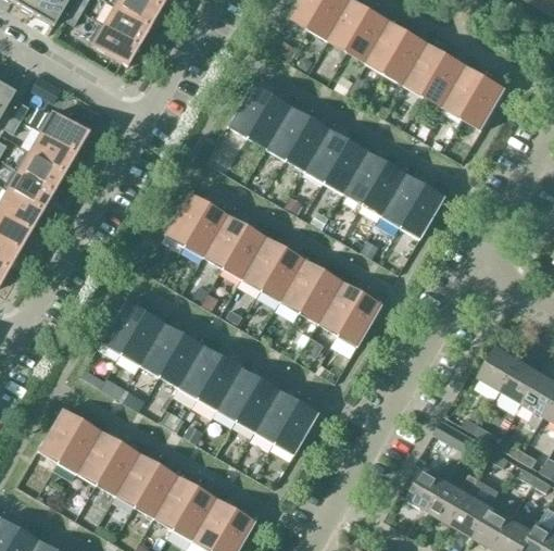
[(13,0),(34,11),(40,0),(13,0)]
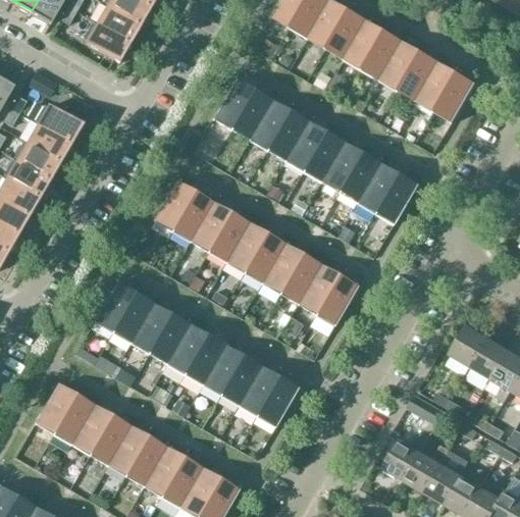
[(38,0),(32,10),(52,22),(64,0),(38,0)]
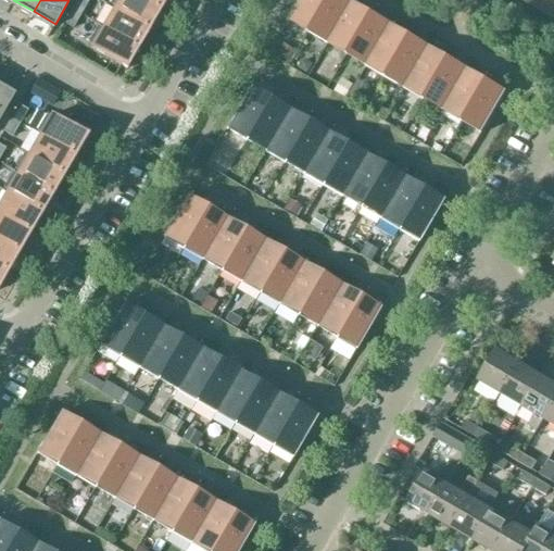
[(85,12),(91,0),(78,0),(75,7),(85,12)]
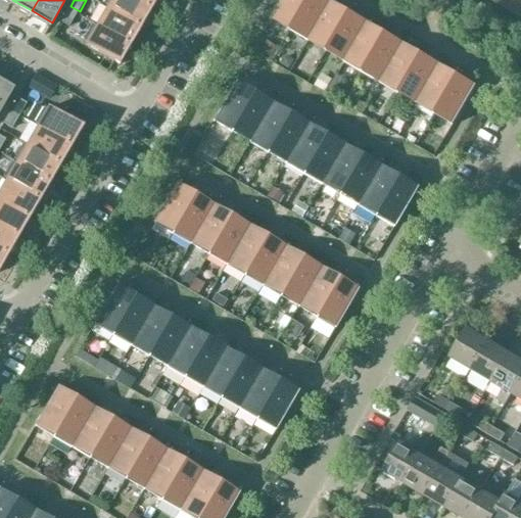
[(154,6),(143,0),(106,0),(110,3),(109,4),(143,25),(144,24),(143,24),(153,6),(153,7),(154,6)]
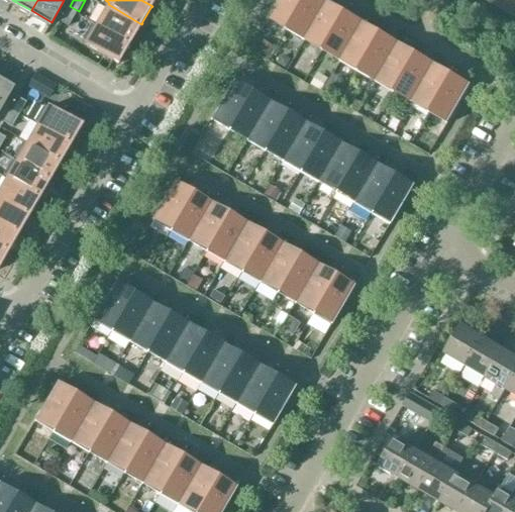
[(289,27),(304,0),(278,0),(270,16),(289,27)]
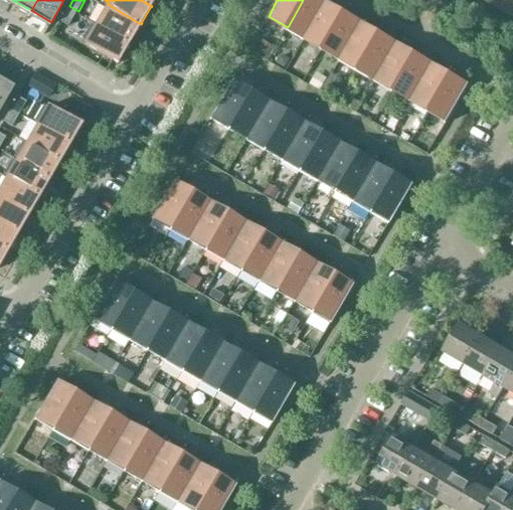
[(305,37),(327,0),(303,0),(288,27),(305,37)]
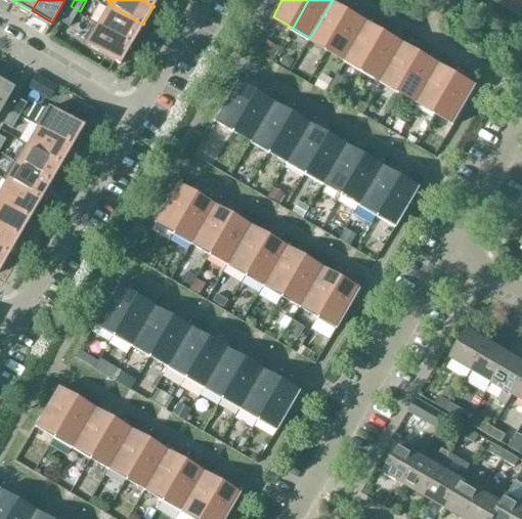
[(329,49),(352,9),(336,0),(333,0),(310,38),(329,49)]
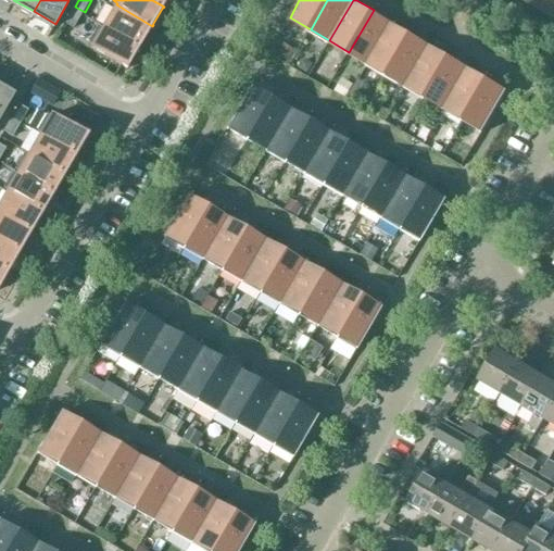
[(531,0),(553,13),(553,0),(531,0)]
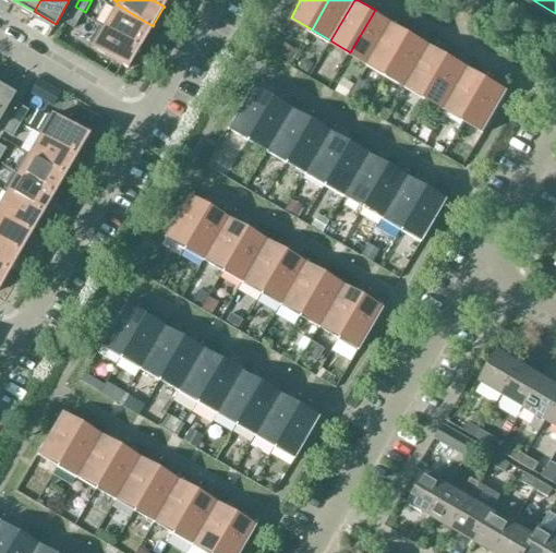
[(153,26),(117,4),(106,24),(142,45),(142,44),(152,26),(153,26)]
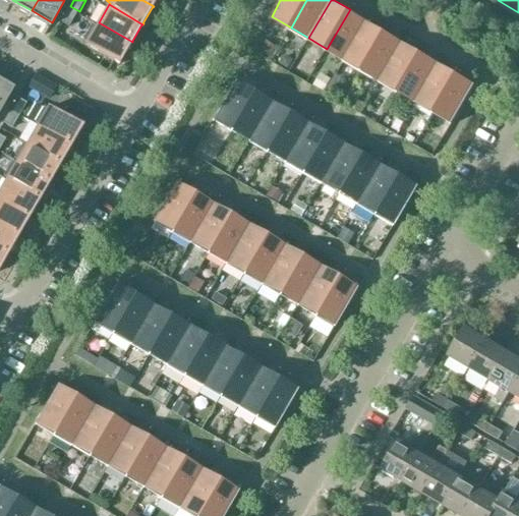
[(72,23),(79,11),(70,6),(63,18),(72,23)]
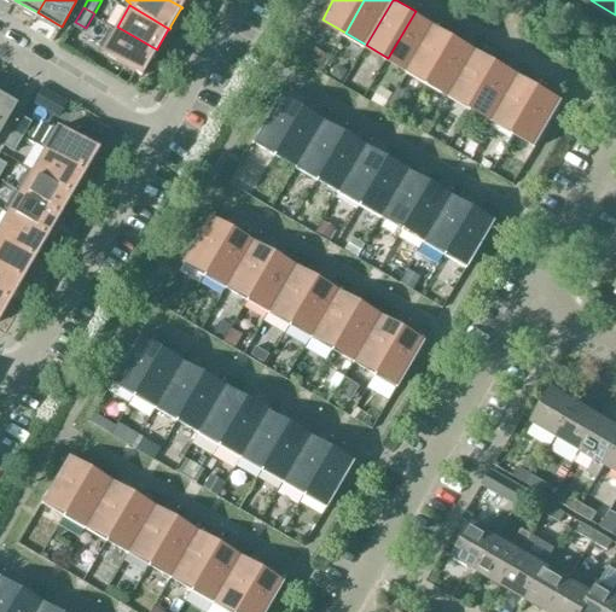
[(410,70),(436,23),(416,11),(388,58),(410,70)]
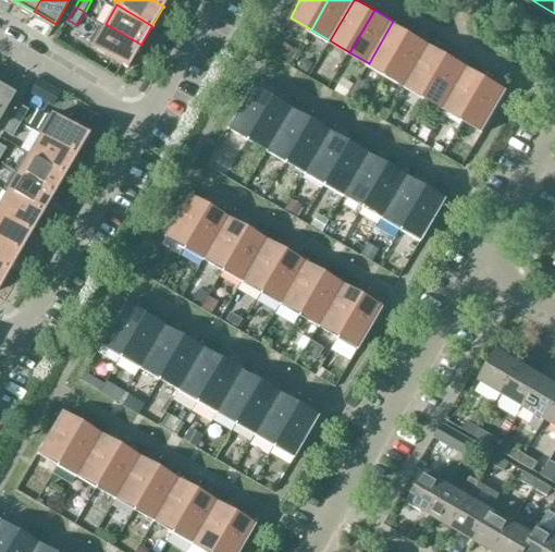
[(387,74),(412,33),(393,21),(369,63),(387,74)]
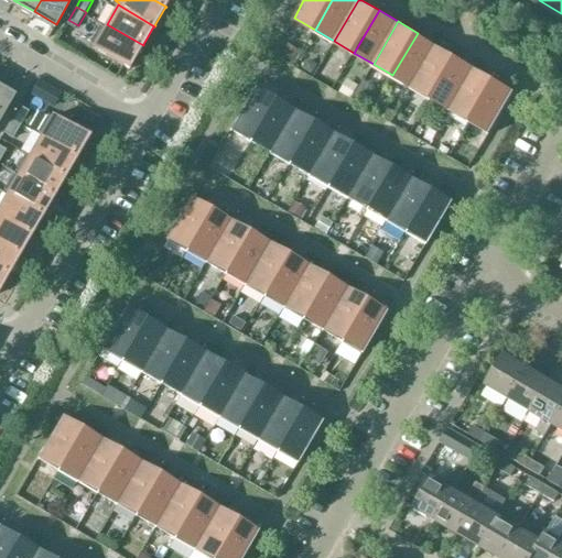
[(143,45),(107,24),(106,26),(101,23),(92,40),(96,42),(95,45),(130,66),(142,45),(143,46),(143,45)]
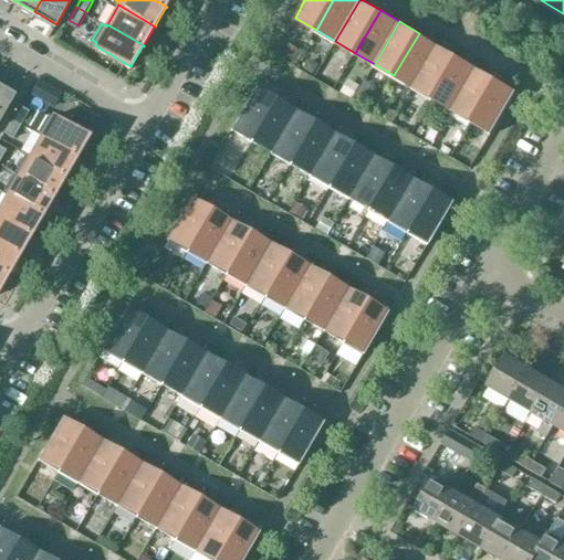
[(414,87),(438,44),(419,33),(394,75),(414,87)]
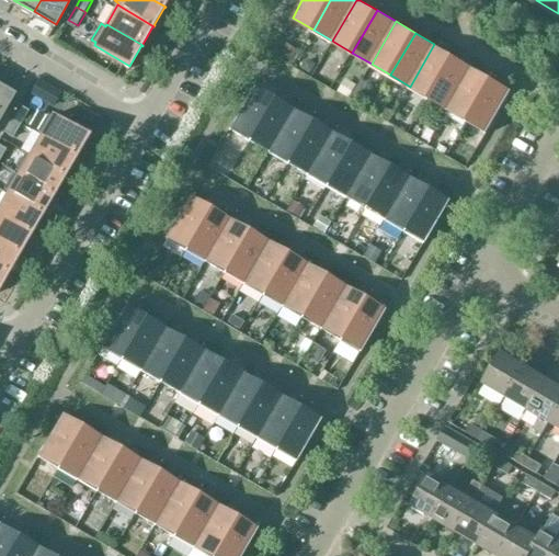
[(90,53),(94,45),(87,41),(82,48),(90,53)]
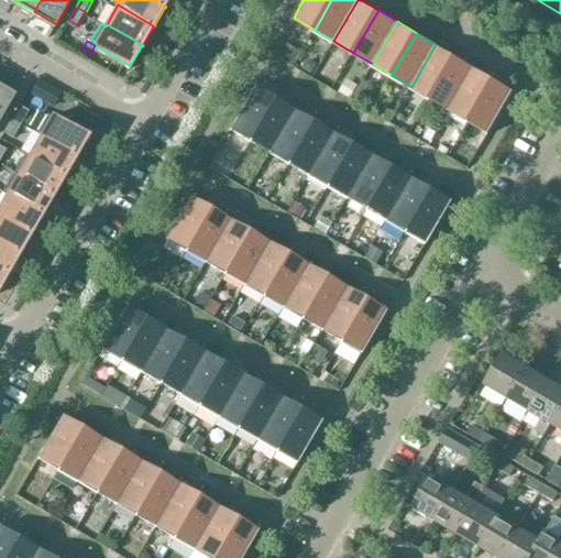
[(282,53),(294,59),(300,48),(288,42),(282,53)]
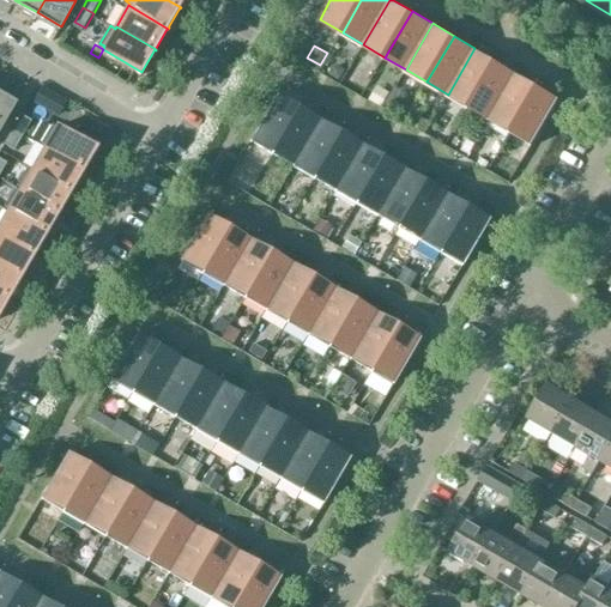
[(469,107),(495,60),(475,48),(448,95),(469,107)]
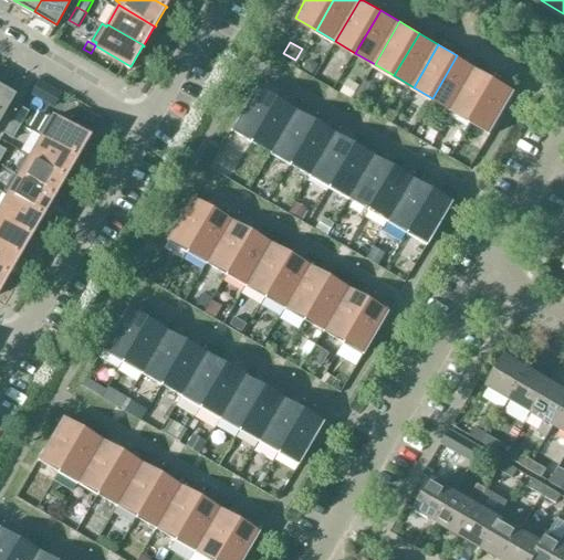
[(452,109),(477,66),(457,55),(432,98),(452,109)]
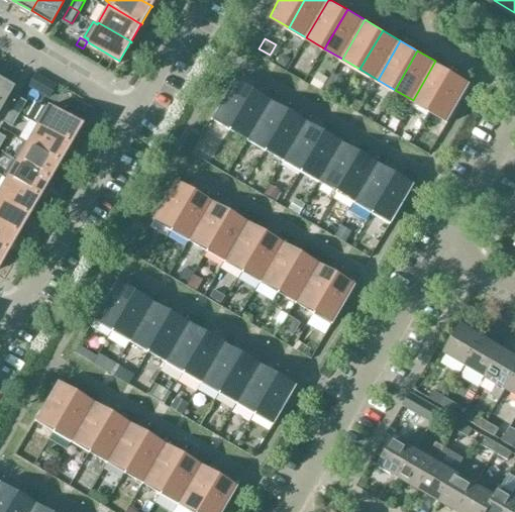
[(288,54),(282,55),(279,61),(288,66),(293,57),(288,54)]
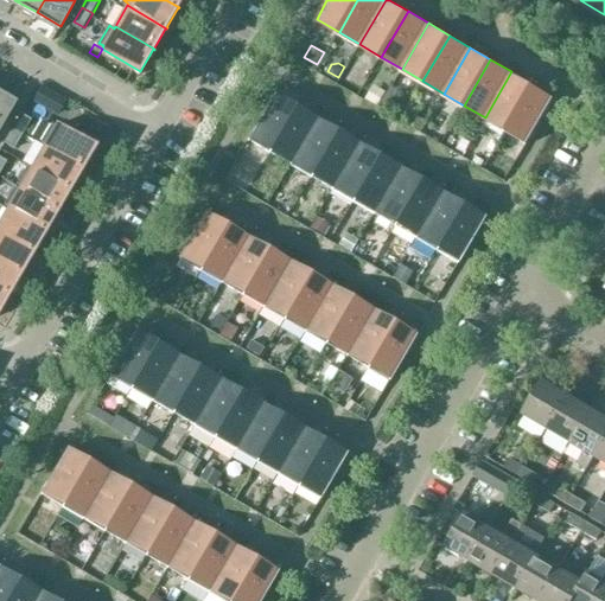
[(505,129),(532,83),(511,71),(485,117),(505,129)]
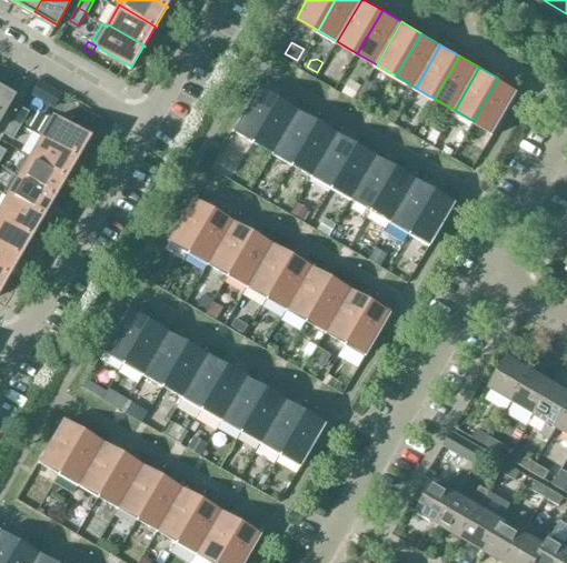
[(351,76),(344,88),(354,94),(361,82),(351,76)]
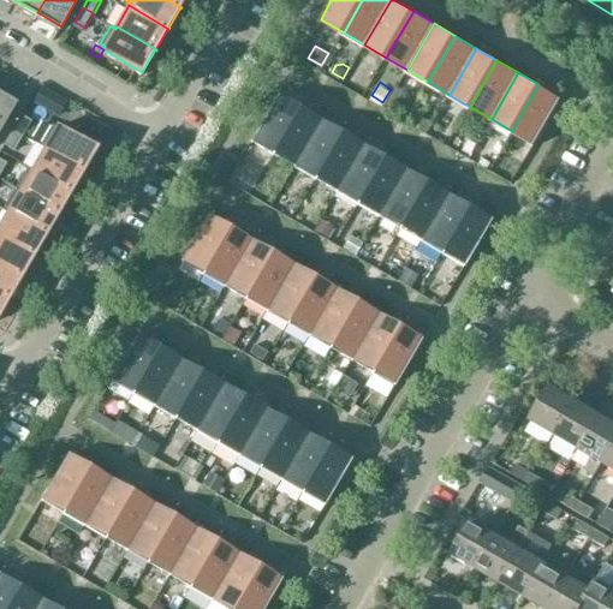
[(43,83),(34,99),(60,114),(70,99),(43,83)]
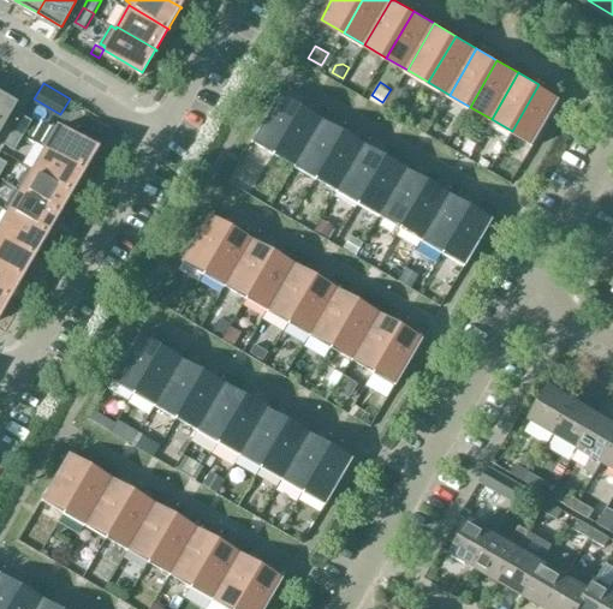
[(535,144),(561,97),(539,84),(512,131),(535,144)]
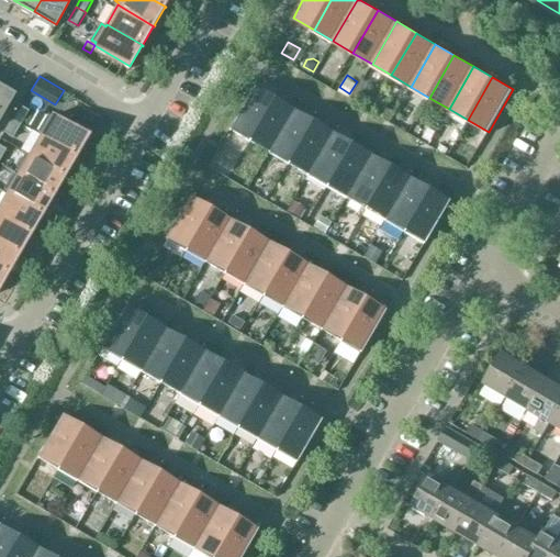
[(370,82),(364,78),(354,96),(360,99),(370,82)]
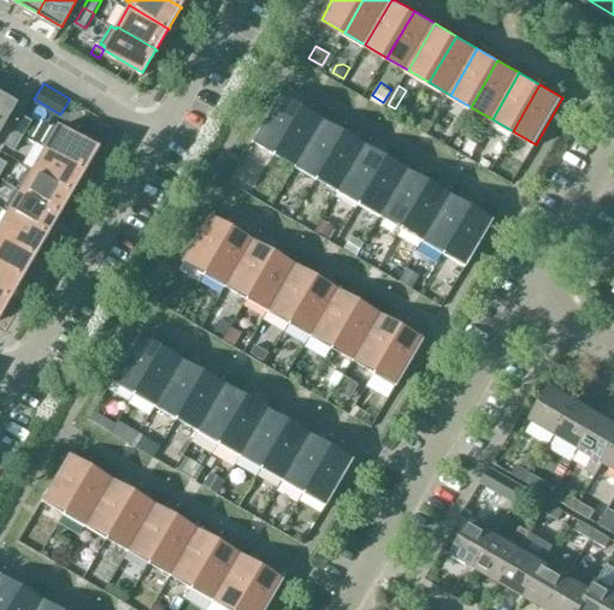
[(0,130),(18,100),(0,88),(0,130)]
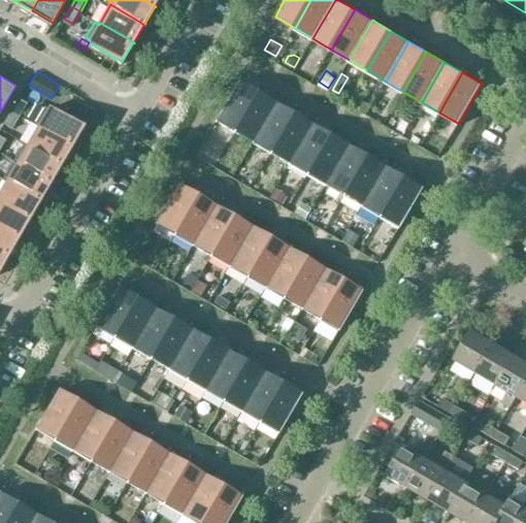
[(217,119),(210,129),(229,140),(235,130),(258,91),(239,79),(217,119)]
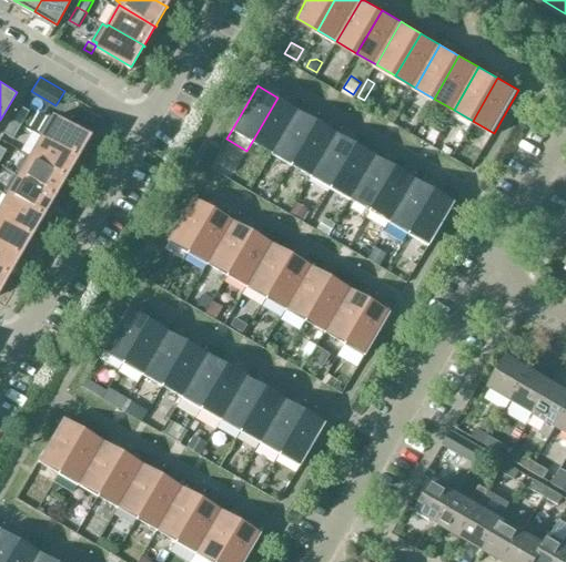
[(272,151),(297,109),(278,98),(253,140),(272,151)]
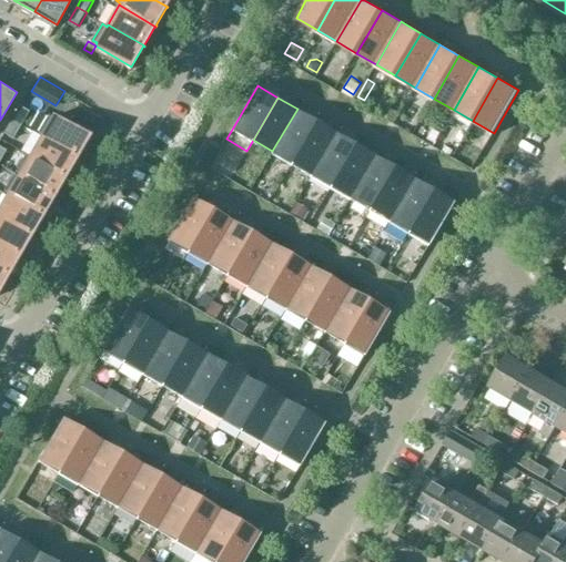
[(12,116),(22,122),(30,109),(20,102),(12,116)]
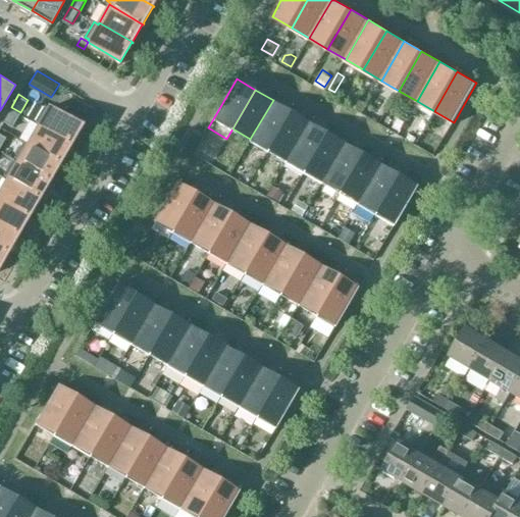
[(361,97),(357,105),(360,107),(364,109),(369,102),(361,97)]
